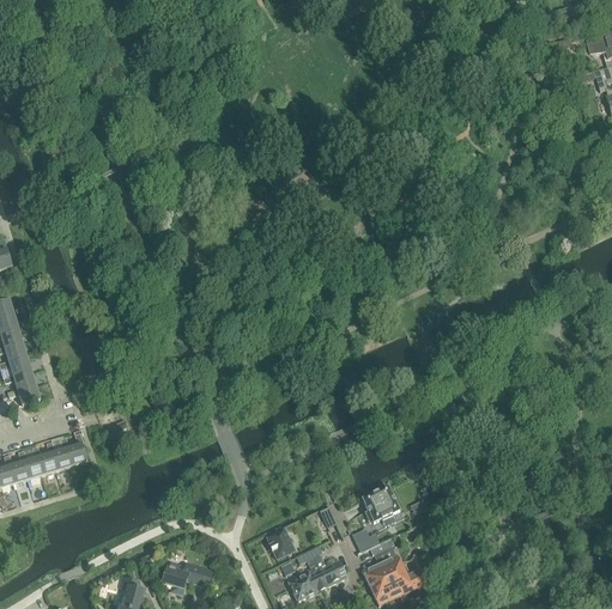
[(564,10),(551,13),(553,20),(567,17),(564,10)]
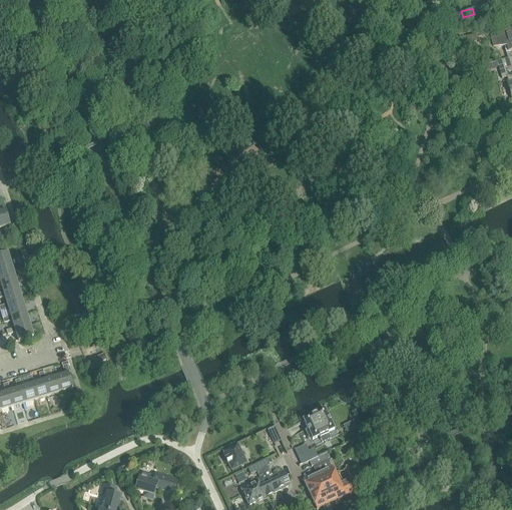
[(507,56),(511,55),(511,54),(511,28),(502,31),(502,32),(491,36),(493,43),(503,44),(507,56)]
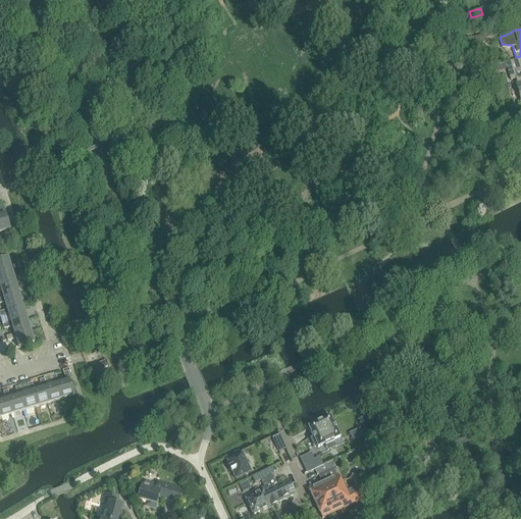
[(520,58),(520,56),(516,57),(506,60),(510,78),(515,75),(516,81),(514,81),(520,99),(520,98),(520,58)]
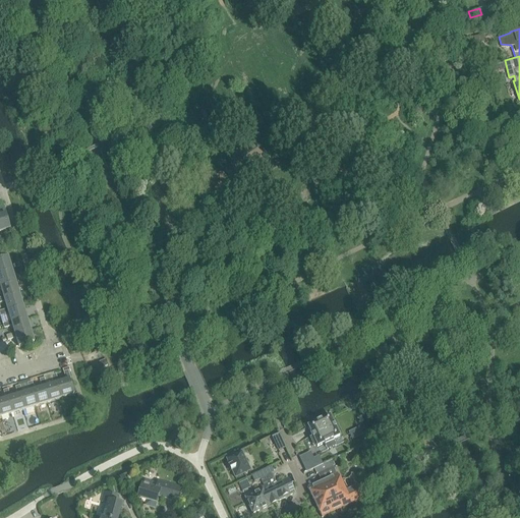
[(0,229),(9,227),(4,212),(6,212),(3,203),(0,204),(0,208),(1,212),(0,212),(0,229)]
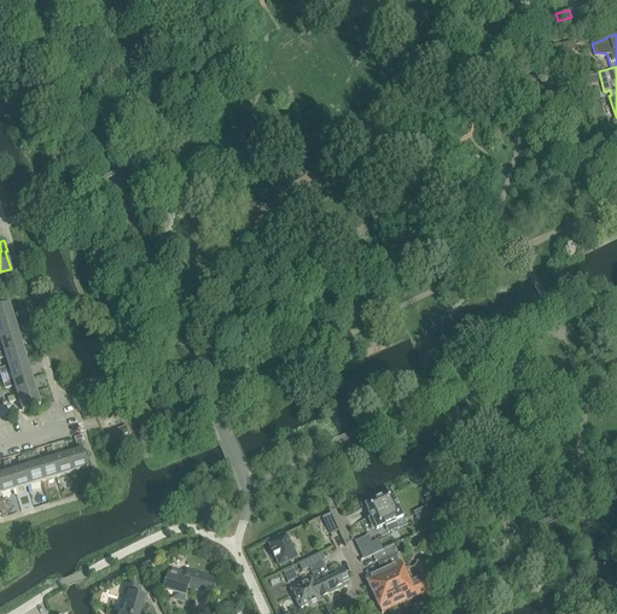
[(0,321),(13,316),(10,303),(0,305),(0,321)]
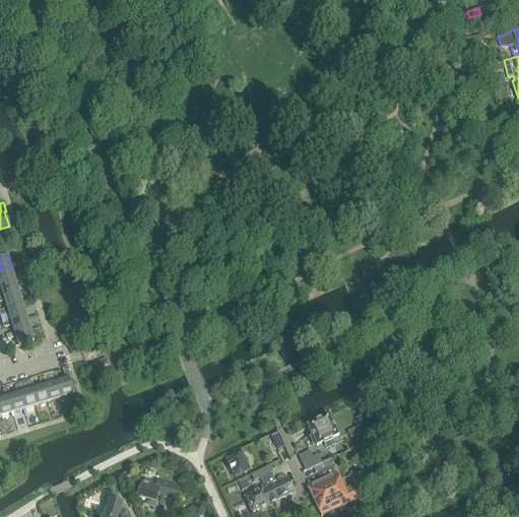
[(0,283),(15,278),(11,266),(0,270),(0,283)]
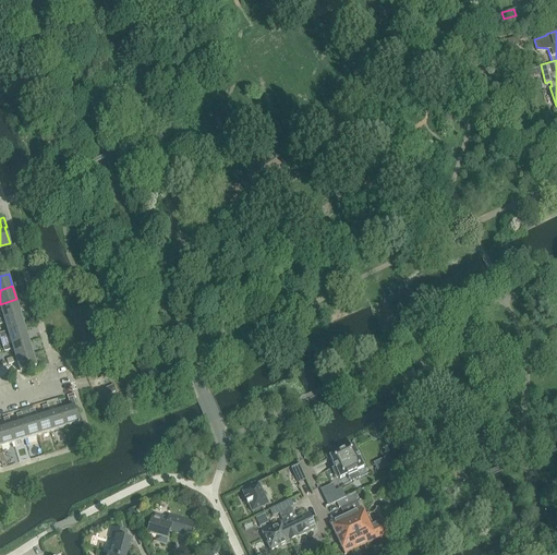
[(3,318),(21,313),(16,299),(0,304),(0,308),(3,316),(3,318)]
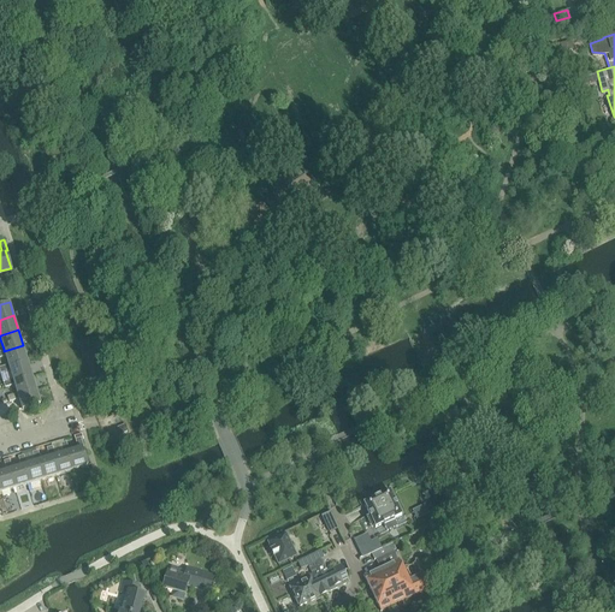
[(0,356),(5,355),(7,363),(7,364),(27,358),(23,345),(4,351),(4,349),(0,350),(0,356)]
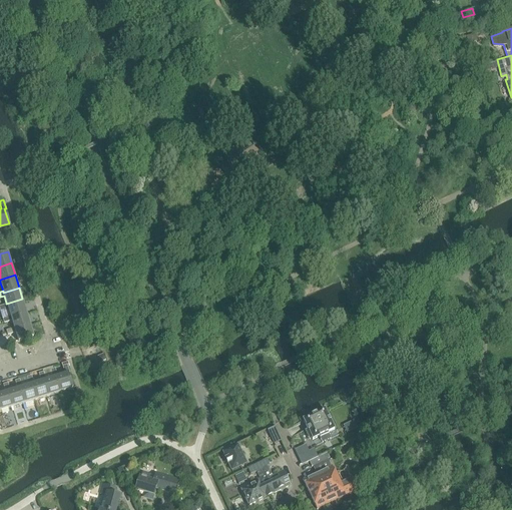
[(7,307),(10,315),(10,316),(25,311),(22,299),(6,304),(6,303),(0,304),(0,309),(7,307)]
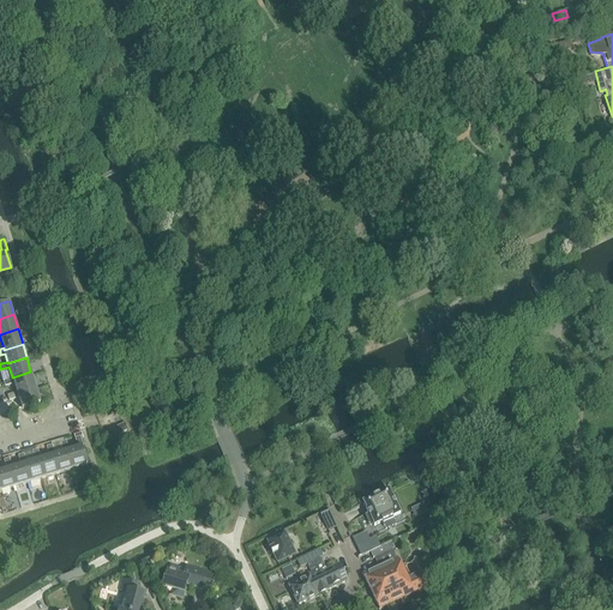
[(17,392),(35,386),(30,372),(12,378),(12,376),(4,379),(5,385),(13,381),(17,391),(17,392)]
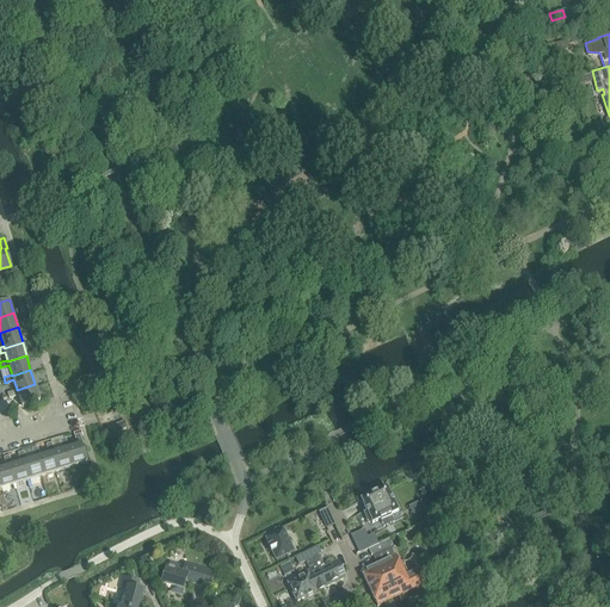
[(39,400),(35,384),(17,390),(17,389),(7,391),(8,396),(18,394),(22,406),(39,400)]
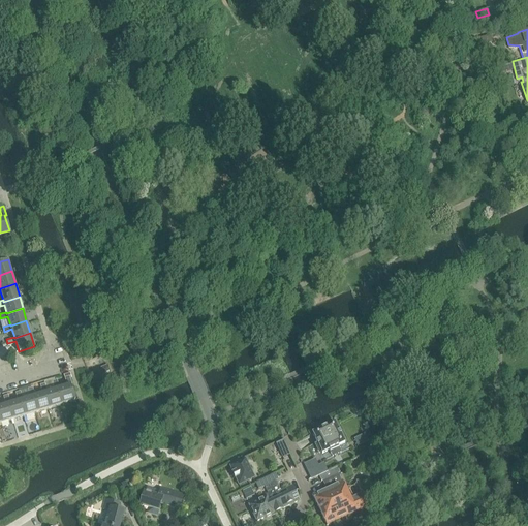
[(115,374),(107,356),(106,357),(103,358),(94,362),(101,379),(114,374),(115,374)]
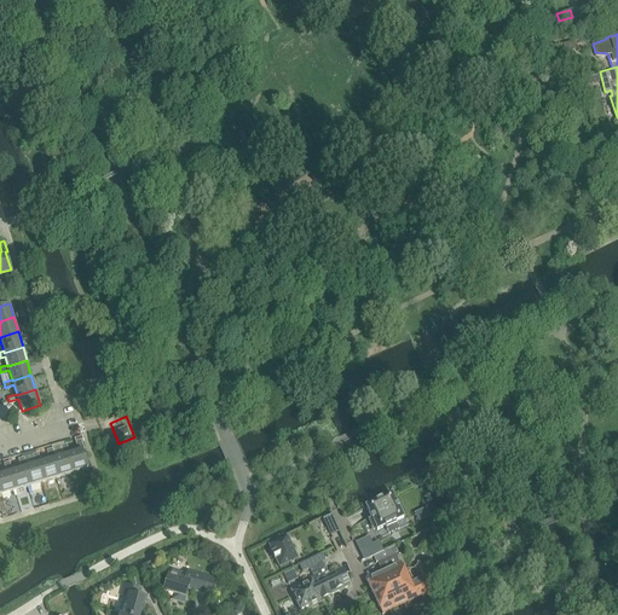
[(69,451),(67,452),(73,470),(87,465),(81,448),(84,447),(81,440),(80,437),(75,439),(78,448),(69,451)]
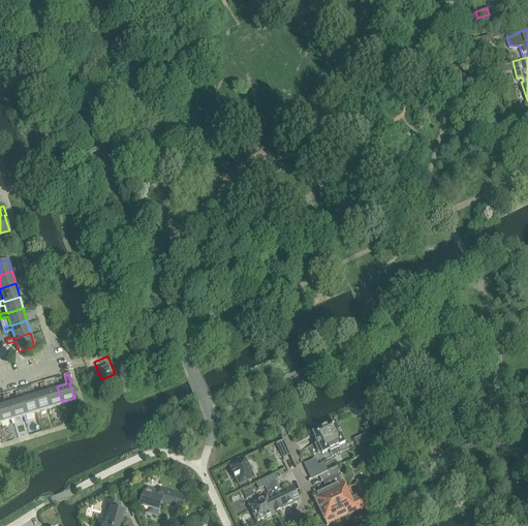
[(47,390),(44,391),(50,406),(62,402),(57,387),(59,385),(56,377),(54,378),(52,379),(52,380),(54,388),(47,390)]
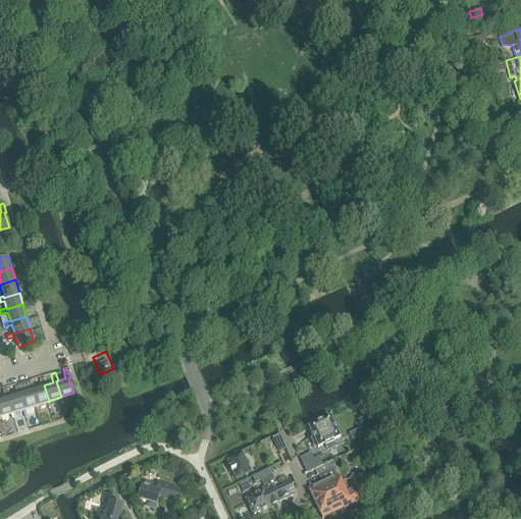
[(43,373),(35,375),(36,378),(37,379),(37,382),(40,381),(39,377),(43,376),(43,373)]
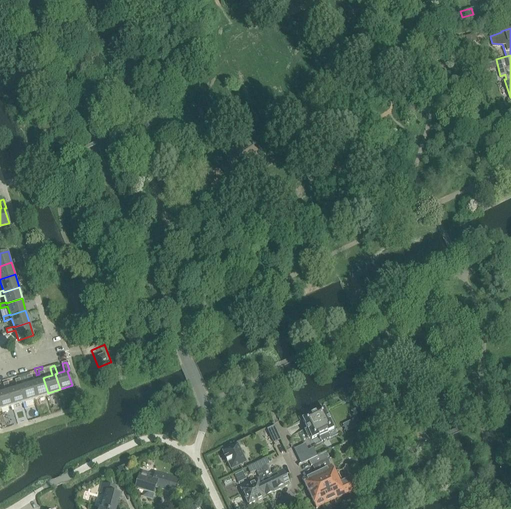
[(33,381),(31,381),(36,396),(48,393),(43,378),(45,377),(43,370),(42,369),(38,370),(39,374),(40,378),(33,381)]
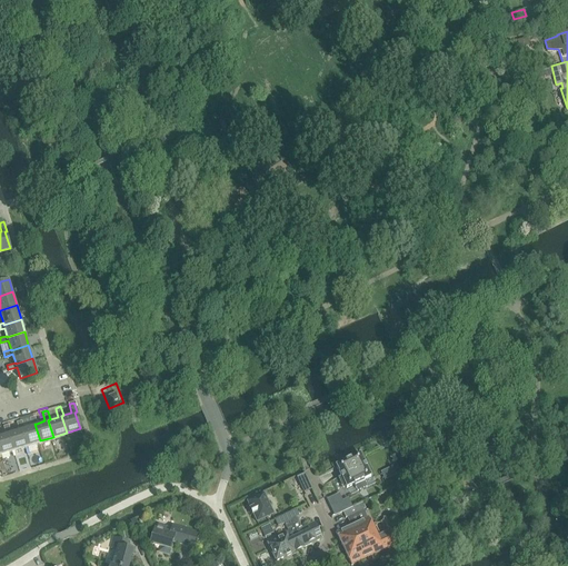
[(23,427),(21,428),(27,445),(28,445),(40,440),(35,424),(37,424),(35,415),(32,415),(29,416),(32,425),(23,427)]
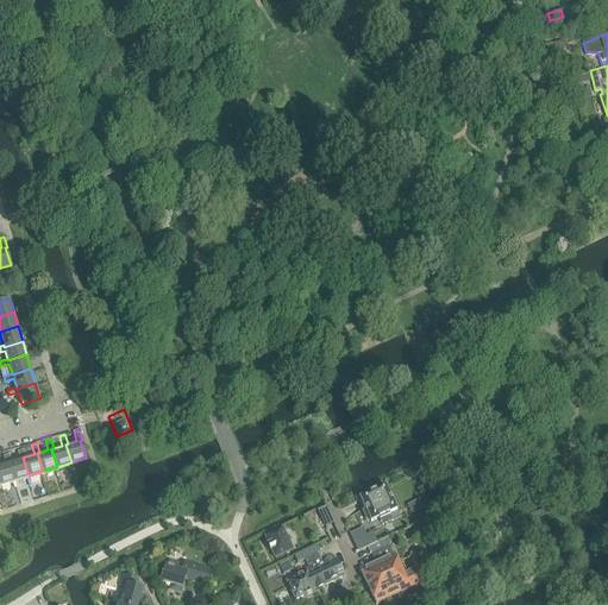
[(11,461),(10,461),(14,479),(26,476),(29,476),(23,458),(25,457),(23,449),(23,447),(20,448),(17,449),(20,459),(11,461)]
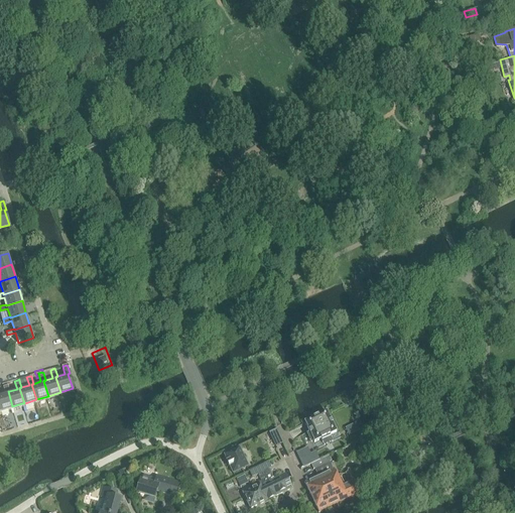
[(0,410),(12,406),(8,391),(9,391),(7,383),(2,384),(5,392),(0,394),(0,410)]
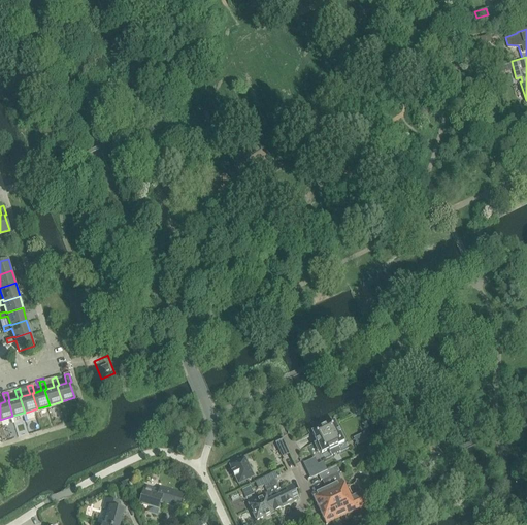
[(311,430),(321,449),(321,450),(322,450),(328,446),(327,444),(334,440),(335,443),(342,439),(343,439),(342,438),(333,420),(334,420),(333,419),(332,419),(311,429),(310,429),(311,430)]
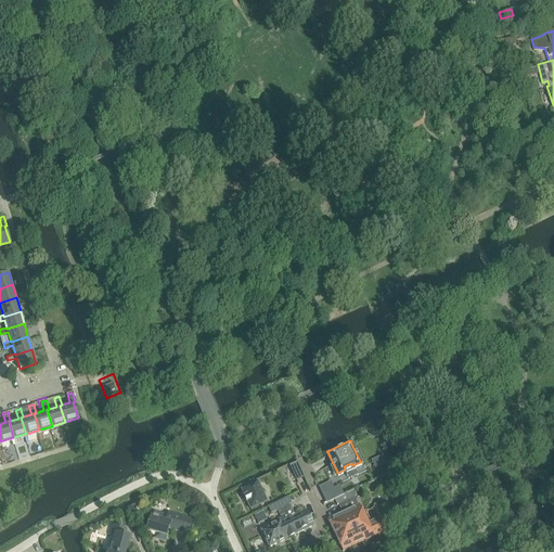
[(372,449),(375,458),(387,452),(383,445),(372,449)]
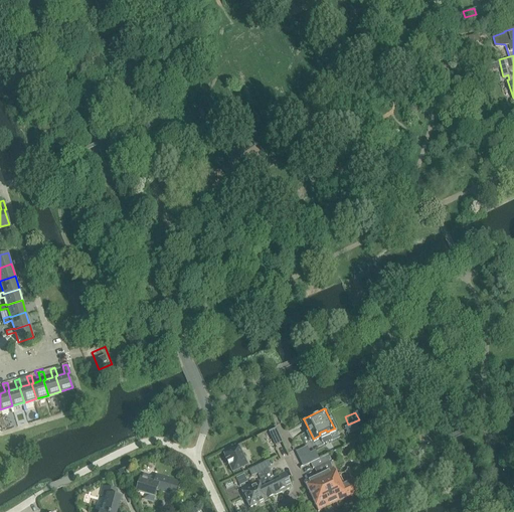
[(276,427),(269,430),(275,443),(281,440),(276,427)]
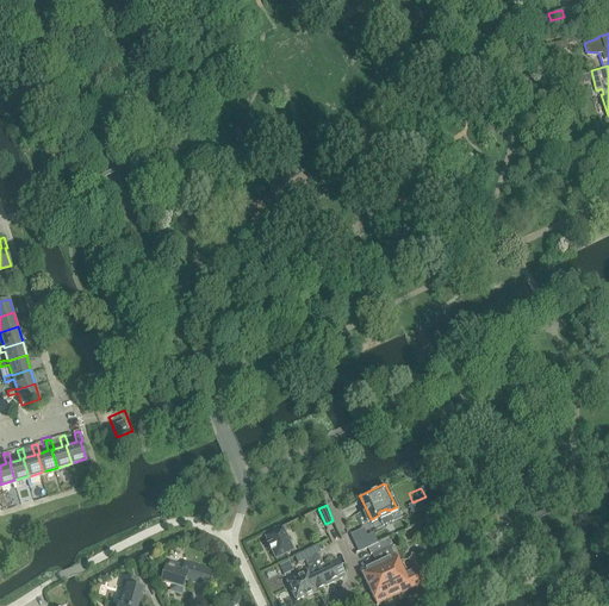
[(292,548),(283,526),(265,535),(268,542),(267,542),(269,549),(271,548),(274,556),(292,548)]
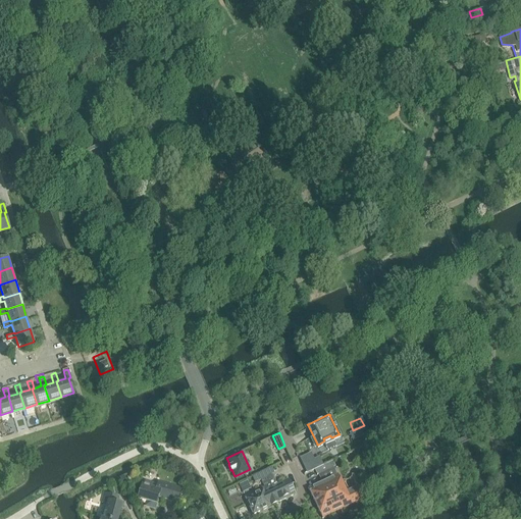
[(329,459),(313,467),(316,472),(317,472),(332,465),(329,459)]
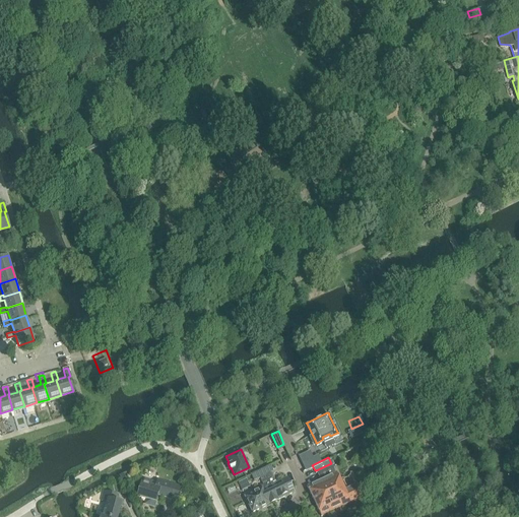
[(331,463),(316,470),(320,477),(334,470),(331,463)]
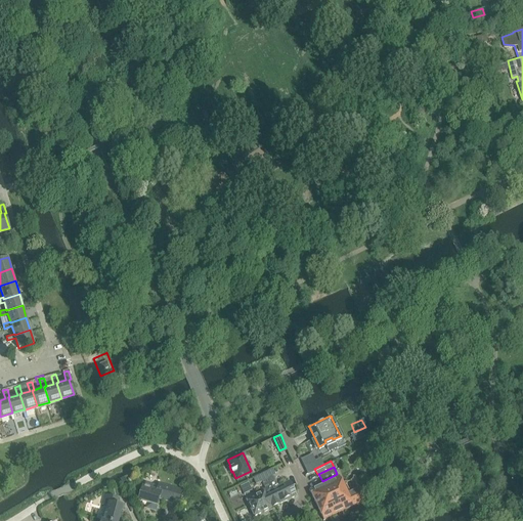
[(308,487),(322,518),(323,518),(323,517),(351,504),(352,505),(353,504),(352,504),(368,495),(369,496),(369,495),(364,484),(347,492),(338,473),(337,473),(338,474),(337,474),(322,481),(309,487),(309,486),(308,487)]
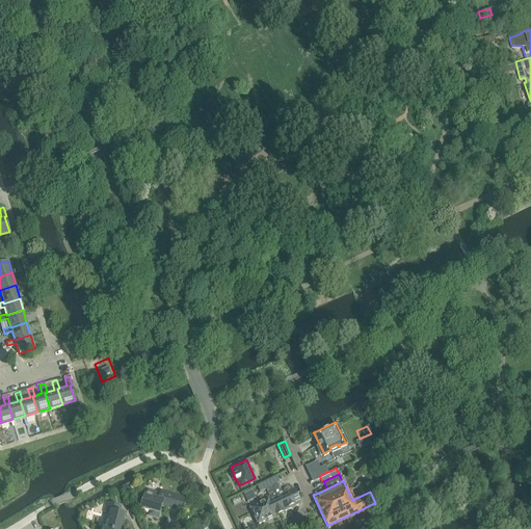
[(257,522),(284,509),(284,508),(299,501),(293,485),(282,492),(276,481),(265,486),(268,494),(266,495),(267,497),(249,506),(257,522)]
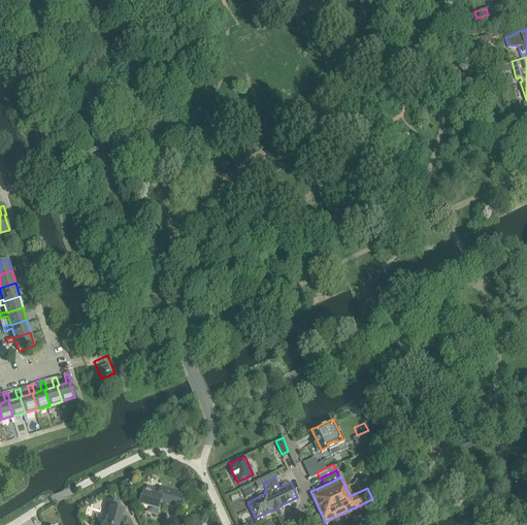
[(151,510),(156,512),(160,500),(178,505),(183,492),(159,485),(157,492),(142,488),(138,501),(147,504),(147,505),(147,506),(149,507),(149,509),(150,509),(150,510),(151,510)]
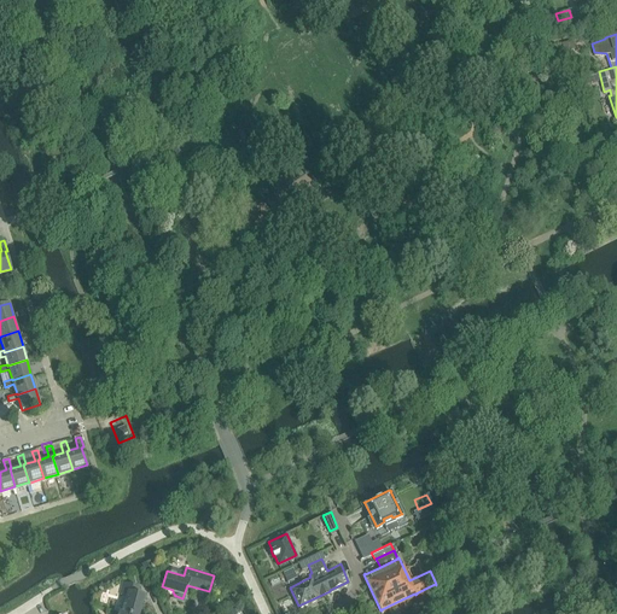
[(121,612),(129,613),(138,613),(144,595),(138,592),(139,585),(123,580),(121,591),(127,592),(121,612)]
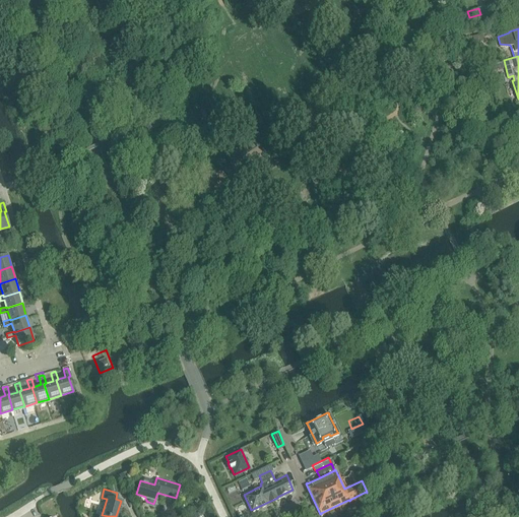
All buildings are outlined.
